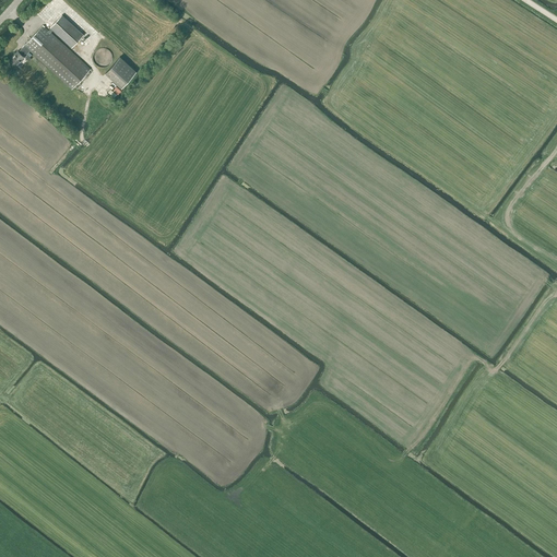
[(82,10),(90,0),(76,0),(74,3),(82,10)]
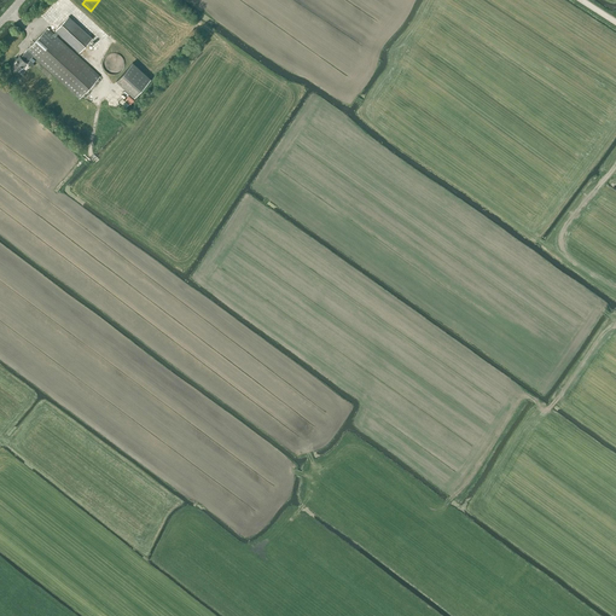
[(118,0),(114,7),(122,13),(129,3),(126,0),(118,0)]
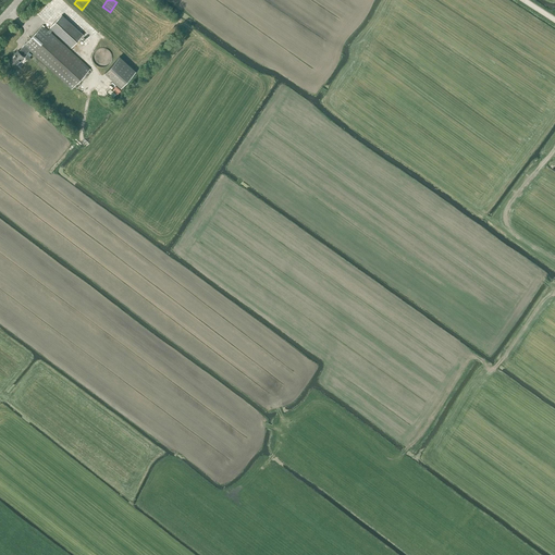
[(85,33),(64,12),(52,25),(52,26),(50,28),(45,23),(21,50),(20,49),(11,59),(17,64),(26,54),(25,54),(32,48),(74,87),(93,68),(71,48),(52,31),(54,28),(73,46),(85,33)]
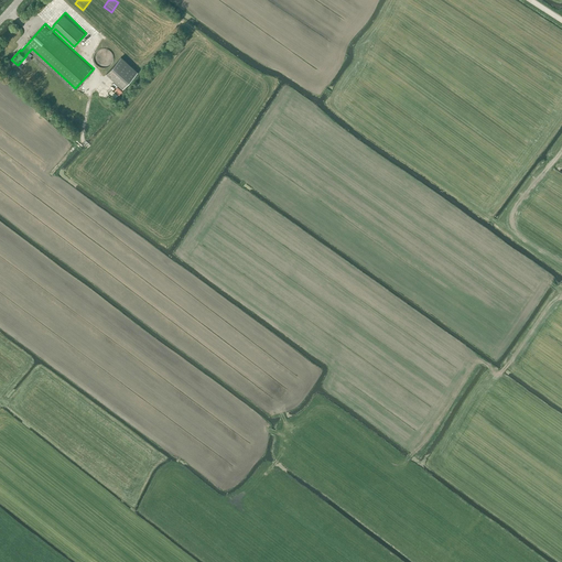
[(106,46),(105,46),(104,46),(103,46),(101,47),(100,47),(99,49),(98,50),(97,51),(97,52),(96,52),(96,53),(96,54),(96,55),(96,56),(96,57),(96,58),(96,60),(97,61),(97,62),(98,63),(99,64),(100,65),(101,65),(103,65),(104,66),(105,66),(106,66),(107,66),(108,66),(109,65),(110,65),(111,64),(112,64),(112,63),(114,63),(114,62),(115,61),(115,60),(115,58),(116,58),(116,57),(116,56),(116,55),(116,54),(115,54),(115,53),(115,52),(115,51),(114,51),(114,50),(112,50),(112,49),(111,49),(110,47),(109,46),(108,46),(107,46),(106,46)]
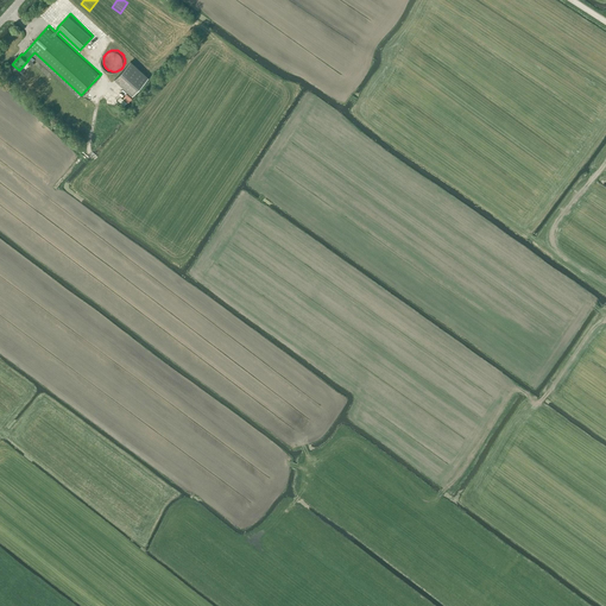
[(134,94),(150,76),(133,60),(117,77),(134,94)]
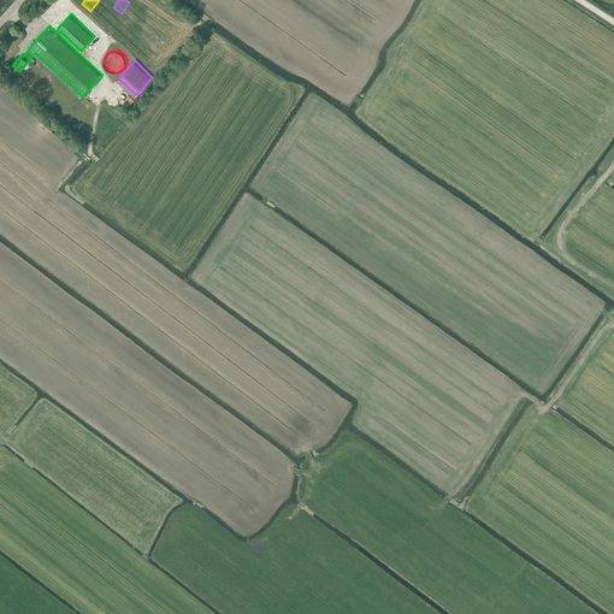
[(120,98),(130,102),(133,98),(123,92),(120,98)]
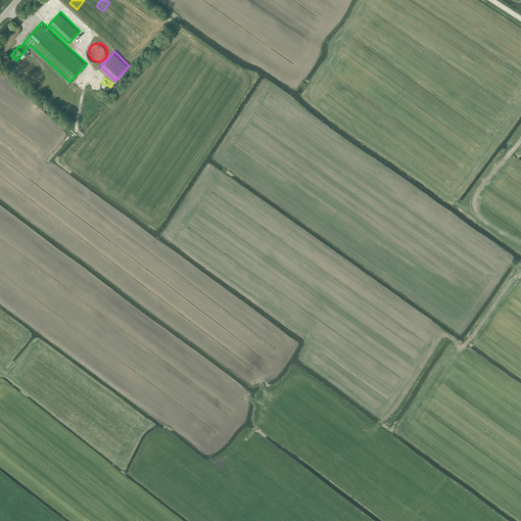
All buildings are outlined.
